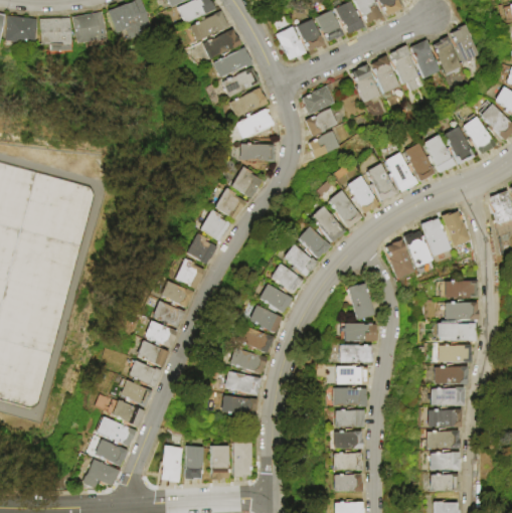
[(108,9),(130,0),(142,0),(154,28),(130,37),(126,27),(116,31),(108,9)]
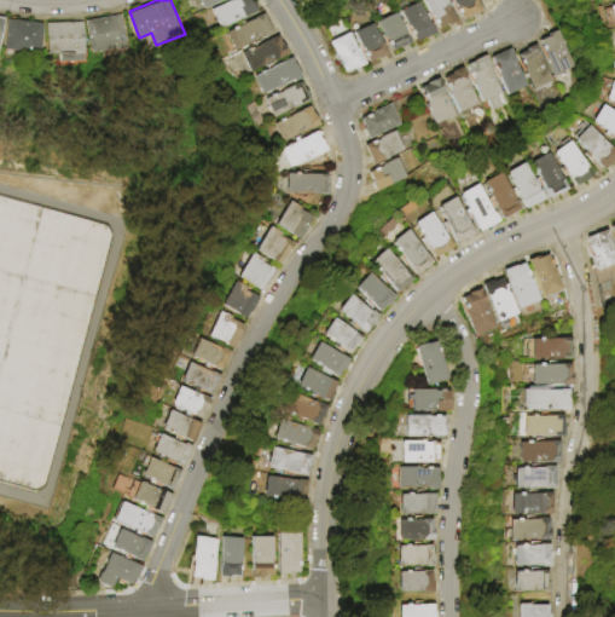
[(260,11),(224,28),(214,7),(231,0),(254,0),(255,0),(260,11)]
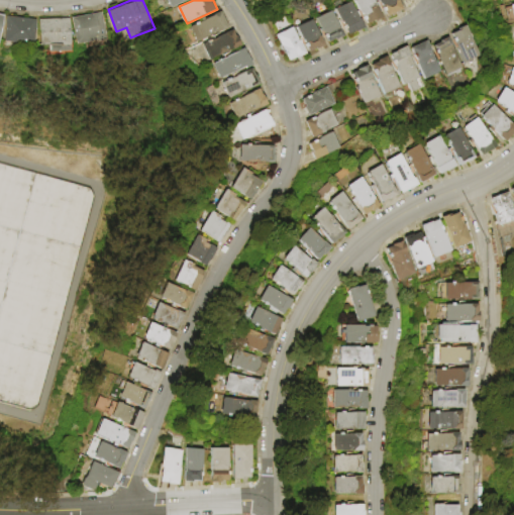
[(337,7),(353,0),(363,18),(364,18),(368,25),(350,33),(347,27),(347,28),(345,24),(346,24),(345,20),(343,21),(337,7)]
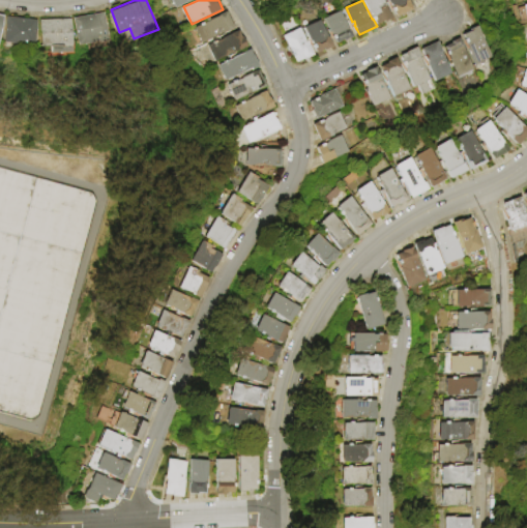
[(386,0),(394,17),(387,21),(386,20),(378,23),(373,12),(367,0),(386,0)]
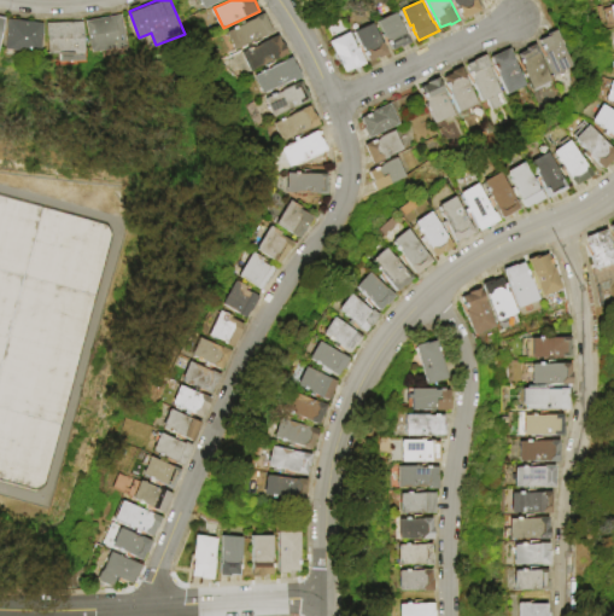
[(480,0),(484,9),(465,18),(458,6),(460,5),(458,3),(457,4),(455,0),(480,0)]
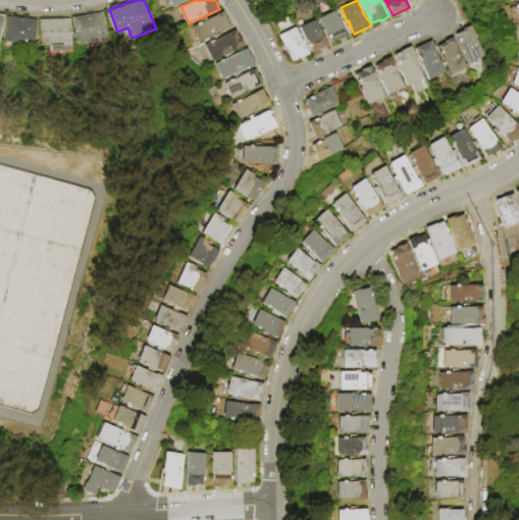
[(338,9),(350,36),(342,40),(341,38),(333,42),(331,37),(330,38),(329,34),(330,34),(329,30),(327,31),(321,17),(338,9)]
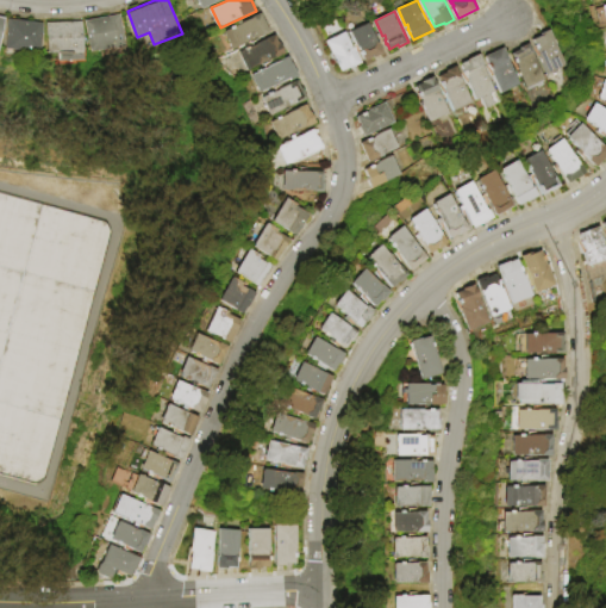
[(86,18),(123,12),(127,44),(91,50),(86,18)]
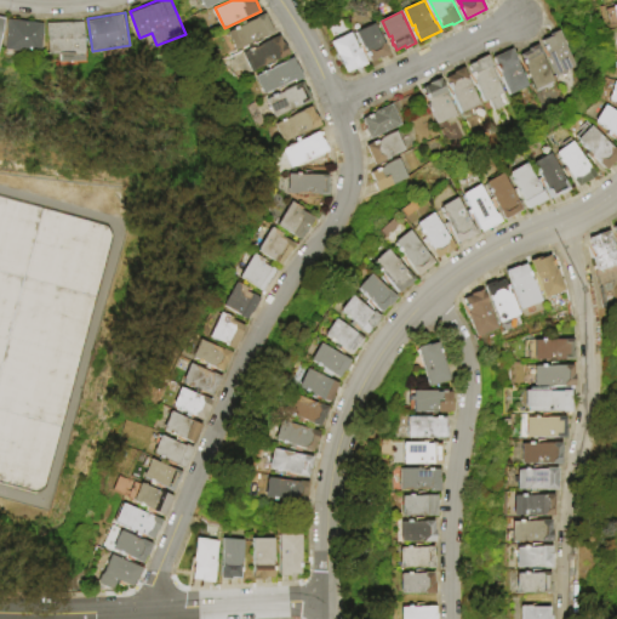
[(238,50),(229,32),(235,28),(235,27),(239,24),(240,26),(267,13),(276,32),(238,50)]
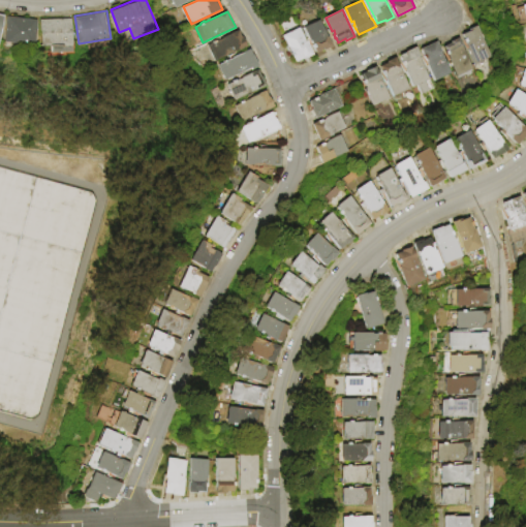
[(9,14),(39,18),(36,43),(6,40),(9,14)]
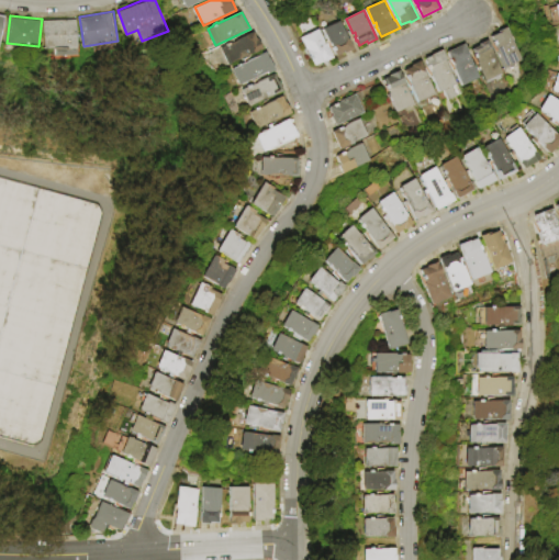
[(44,19),(77,18),(78,54),(55,54),(55,47),(45,48),(44,19)]
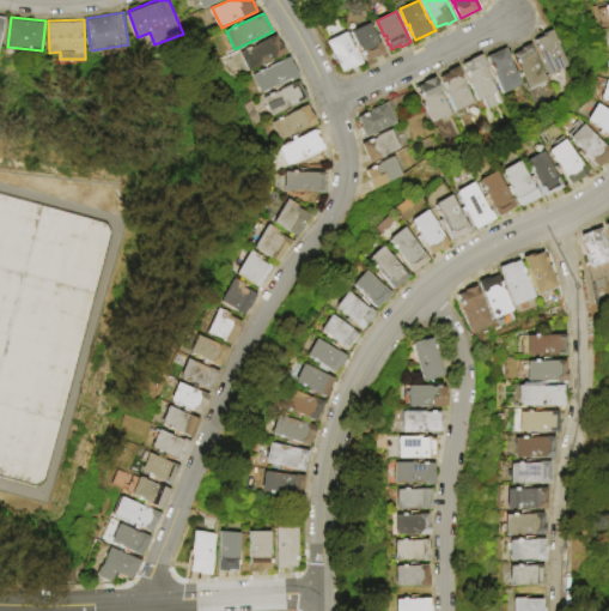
[(354,31),(373,22),(382,40),(388,52),(378,56),(377,56),(367,60),(354,31)]
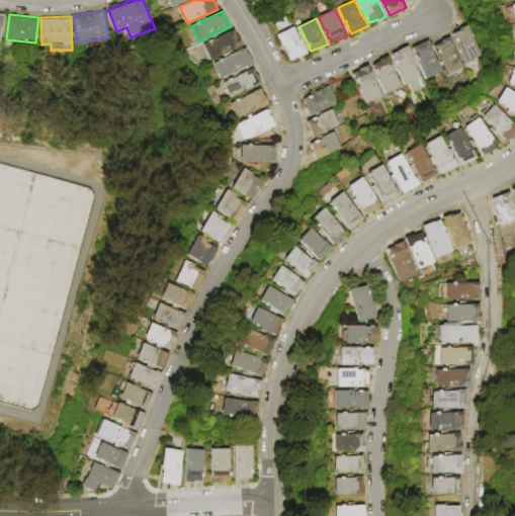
[(469,24),(484,55),(466,62),(458,45),(459,44),(458,40),(457,40),(455,37),(456,37),(454,32),(461,29),(461,27),(469,24)]
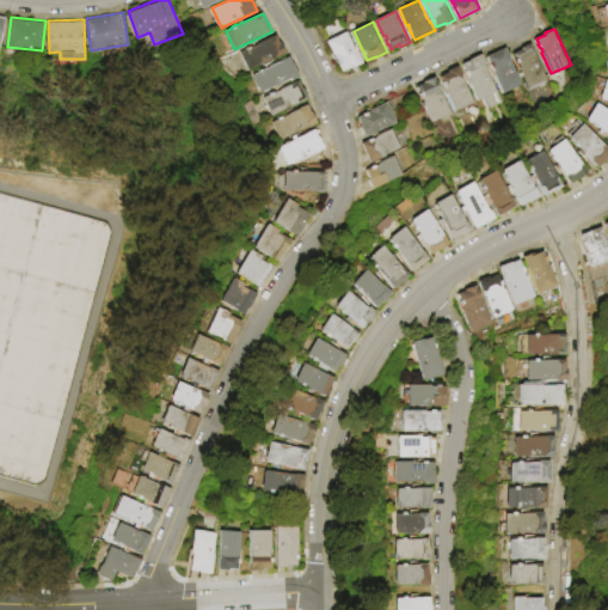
[(329,40),(349,30),(356,47),(357,46),(364,61),(344,71),(329,40)]
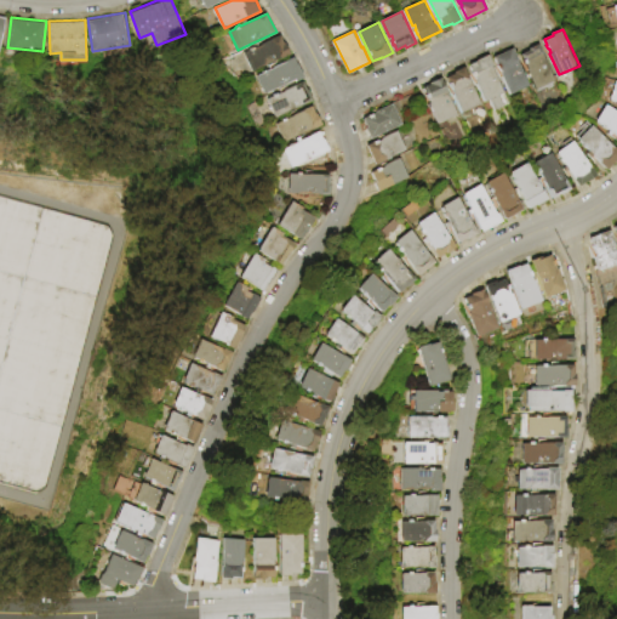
[(253,71),(244,52),(251,50),(251,47),(255,46),(255,47),(263,44),(263,43),(281,34),(285,43),(286,41),(291,54),(281,58),(280,58),(253,71)]
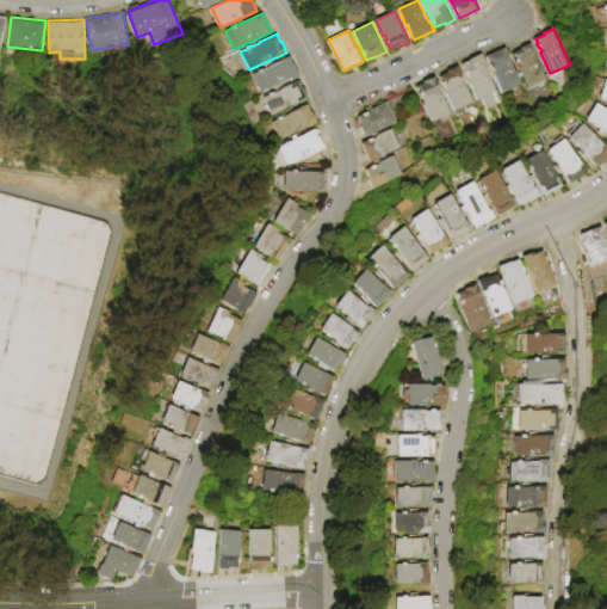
[(528,87),(519,67),(521,66),(519,61),(516,62),(515,59),(516,57),(514,53),(522,49),(522,47),(532,42),(547,78),(528,87)]
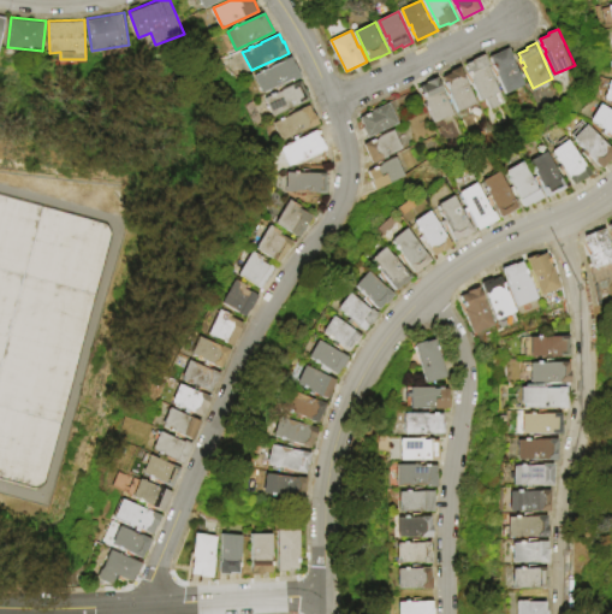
[(498,72),(499,71),(498,68),(495,68),(494,64),(494,63),(491,55),(510,47),(516,59),(515,59),(527,83),(507,93),(498,72)]
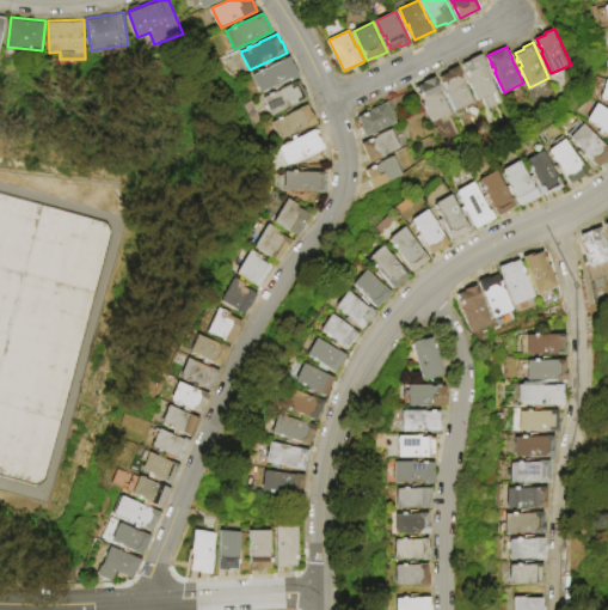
[(479,99),(470,79),(471,78),(470,74),(467,74),(466,71),(467,71),(464,63),(472,60),(471,59),(483,53),(487,63),(485,65),(498,91),(493,93),(498,103),(489,108),(484,97),(479,99)]
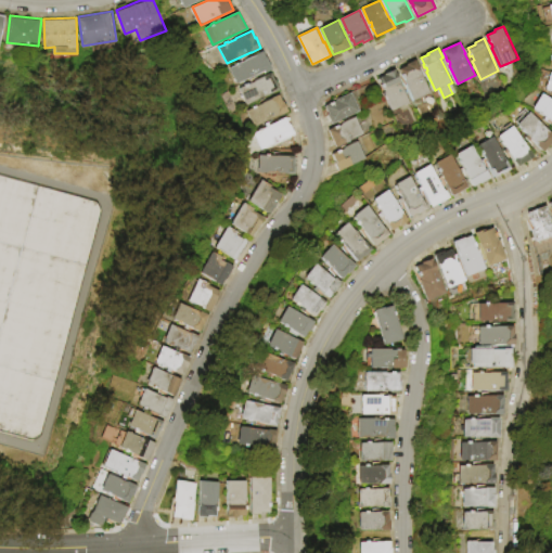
[(230,67),(236,64),(235,63),(239,61),(240,63),(257,54),(257,53),(264,50),(273,68),(266,73),(265,71),(238,84),(230,67)]
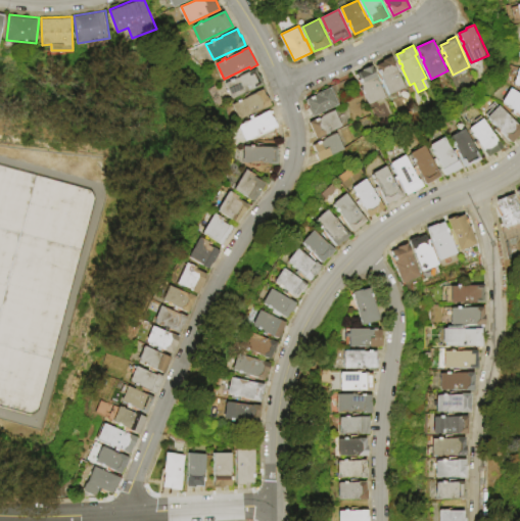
[(390,94),(382,78),(383,77),(381,73),(380,73),(378,69),(379,68),(377,64),(385,61),(384,59),(392,55),(397,64),(396,65),(407,86),(390,94)]
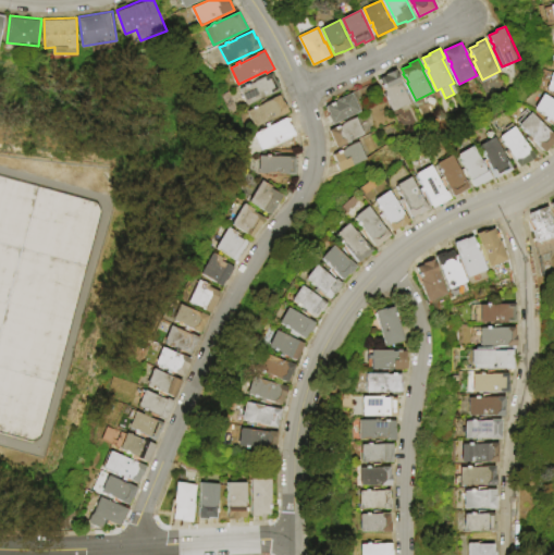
[(395,110),(385,91),(388,90),(385,87),(384,87),(382,84),(383,84),(381,77),(388,74),(388,73),(397,69),(403,79),(402,81),(411,101),(395,110)]
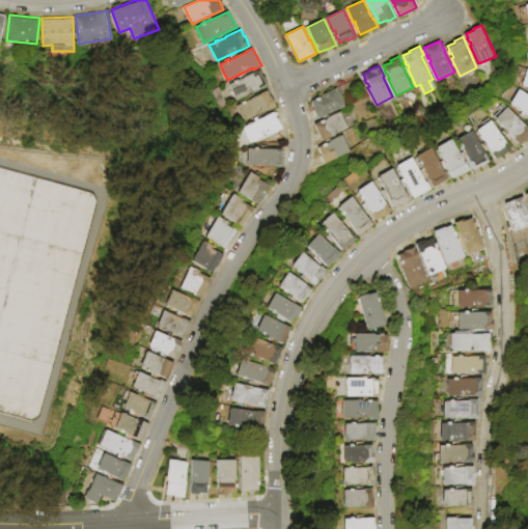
[(237,101),(229,84),(235,82),(234,80),(239,79),(239,80),(261,70),(264,76),(265,76),(269,85),(237,101)]
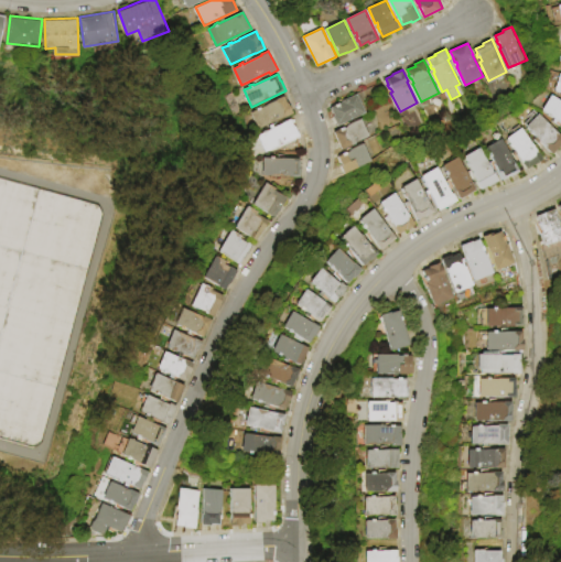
[(338,126),(334,116),(335,115),(332,107),(343,101),(343,100),(357,93),(367,112),(338,126)]
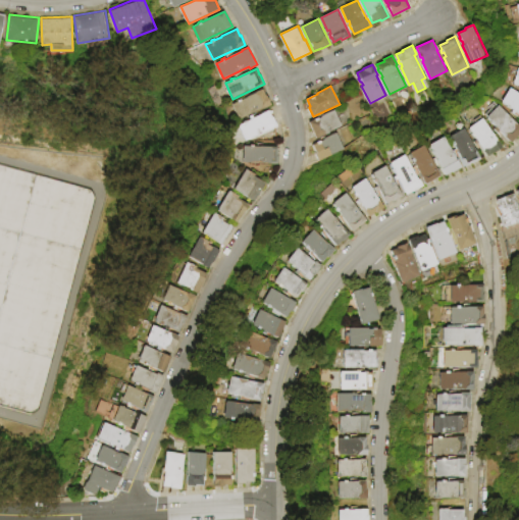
[(511,87),(518,92),(518,111),(517,110),(515,113),(512,111),(514,109),(510,107),(510,108),(507,105),(502,101),(511,87)]
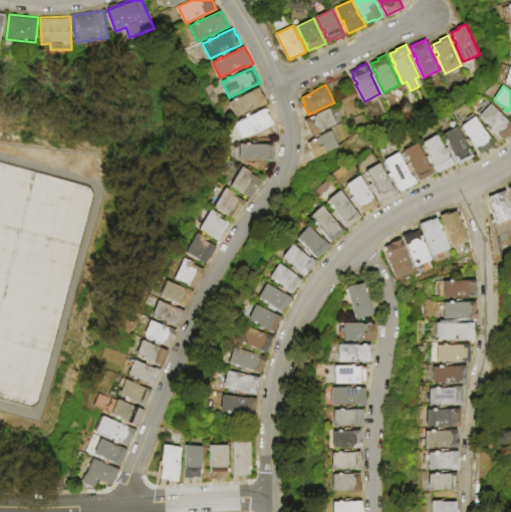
[(236,117),(229,102),(234,99),(234,98),(237,96),(238,98),(244,95),(244,94),(259,87),(262,93),(263,93),(267,102),(236,117)]
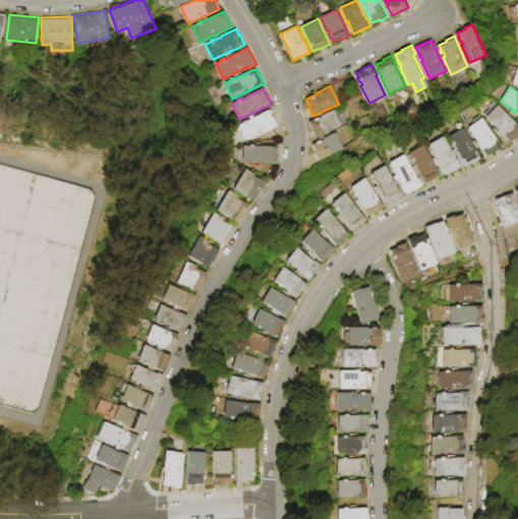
[(498,104),(515,121),(516,121),(517,122),(517,134),(511,141),(499,129),(497,131),(494,128),(496,126),(493,123),(493,124),(490,121),(491,121),(485,116),(498,104)]
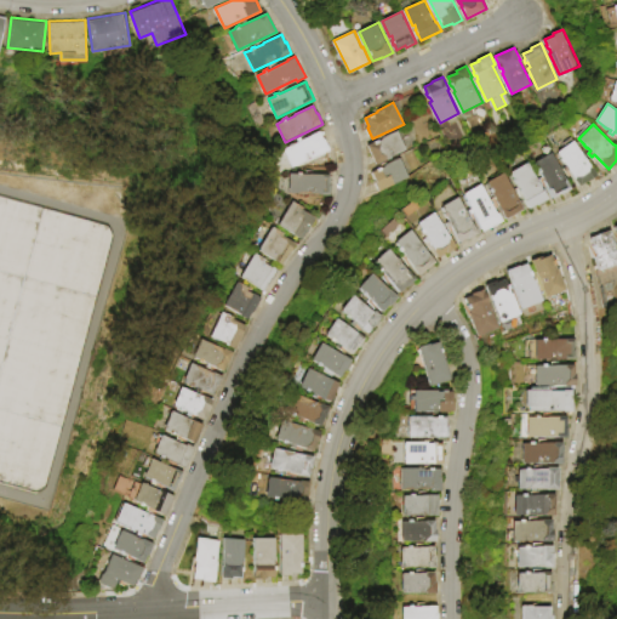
[(383,136),(399,129),(409,149),(377,164),(369,145),(375,142),(375,141),(378,138),(378,140),(381,138),(382,140),(383,138),(383,136)]
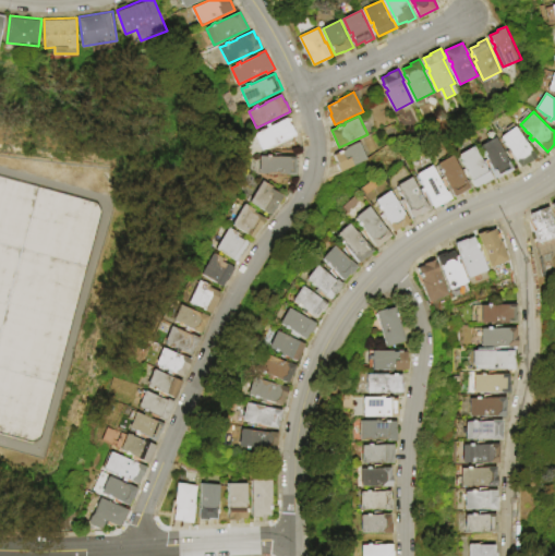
[(255,133),(261,131),(261,129),(264,128),(265,129),(280,121),(288,117),(292,124),(293,123),(298,134),(289,139),(288,139),(263,149),(255,133)]
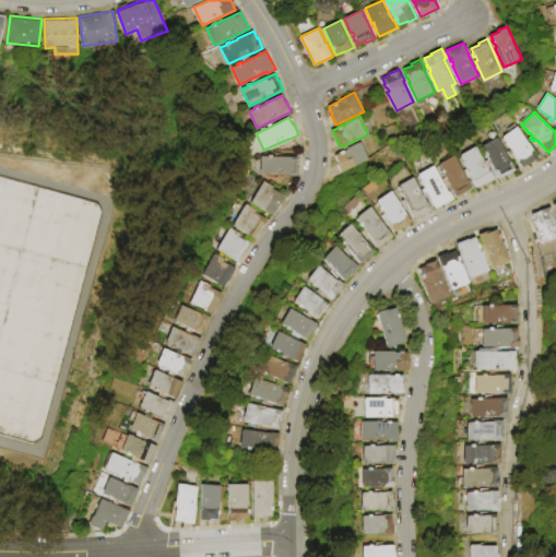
[(518,126),(539,157),(530,163),(530,162),(523,166),(509,145),(508,145),(506,142),(507,142),(503,135),(518,126)]
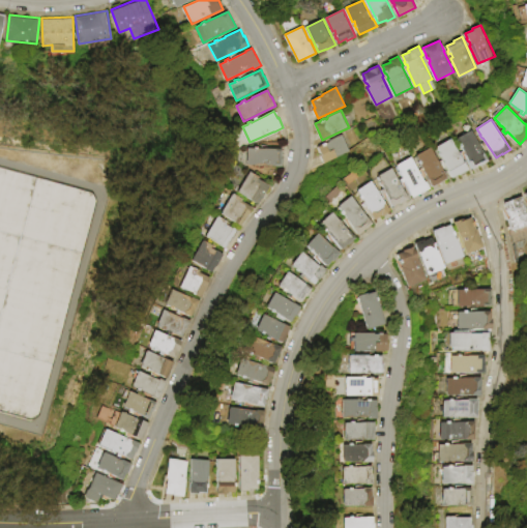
[(471,129),(489,160),(480,166),(479,165),(473,169),(465,153),(462,146),(461,147),(459,144),(460,143),(457,138),(471,129)]
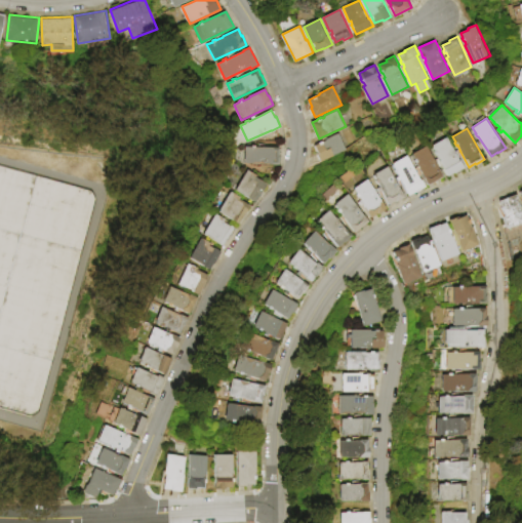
[(322,161),(318,154),(319,153),(315,145),(320,143),(319,142),(322,141),(323,142),(326,139),(339,133),(347,149),(322,161)]
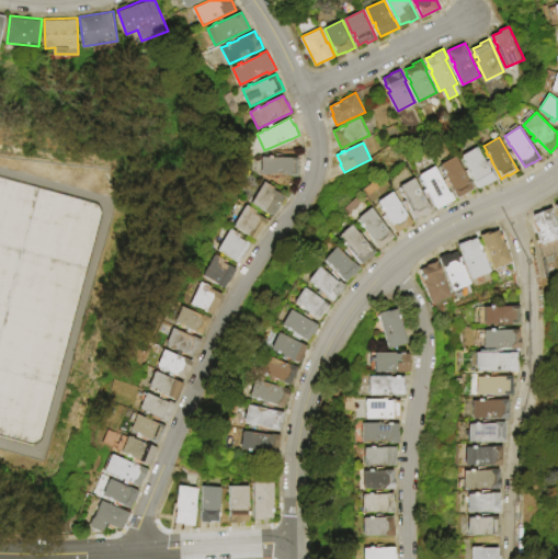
[(478,146),(492,171),(498,179),(487,185),(486,184),(479,189),(475,181),(476,181),(470,171),(471,171),(467,164),(466,164),(464,161),(465,160),(462,155),(478,146)]
